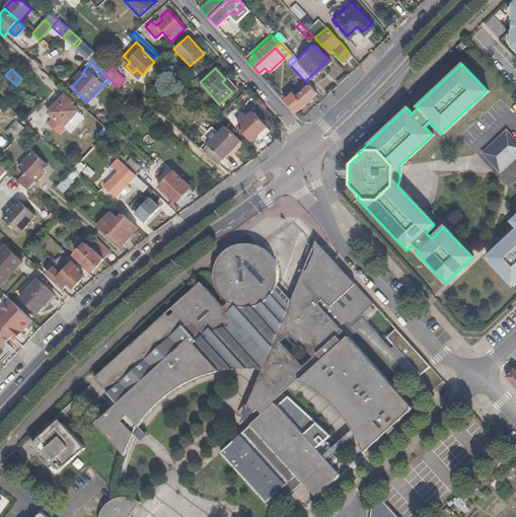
[(139,79),(142,75),(137,69),(133,73),(139,79)]
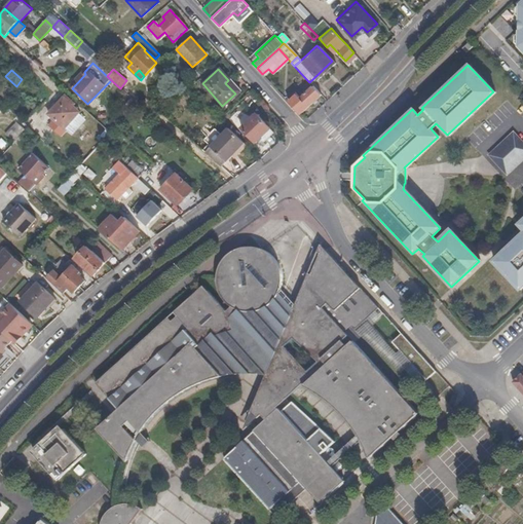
[(70,86),(72,88),(85,74),(84,72),(70,86)]
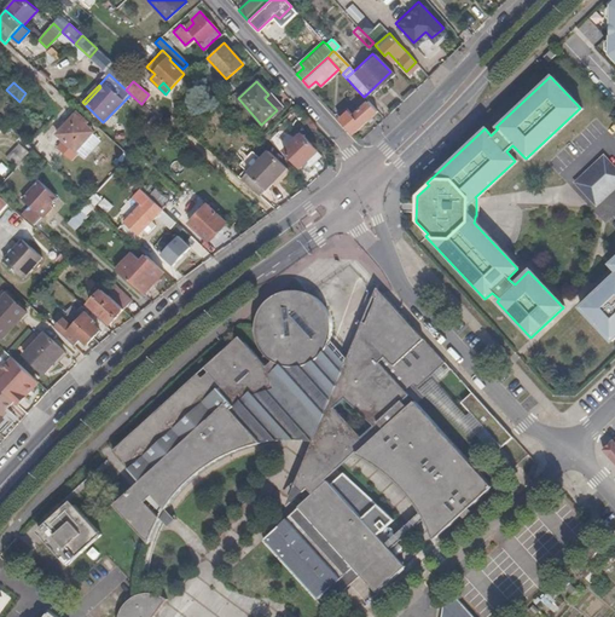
[(336,117),(350,133),(375,109),(364,97),(360,93),(350,103),(355,109),(350,114),(344,107),(341,110),(343,111),(336,117)]
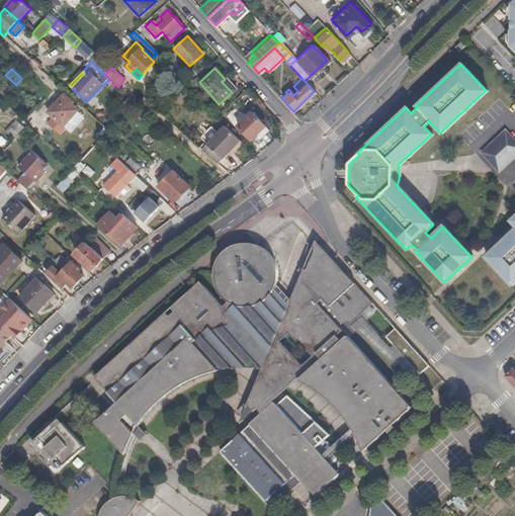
[(72,104),(74,102),(65,94),(47,112),(63,126),(77,112),(78,110),(72,104)]
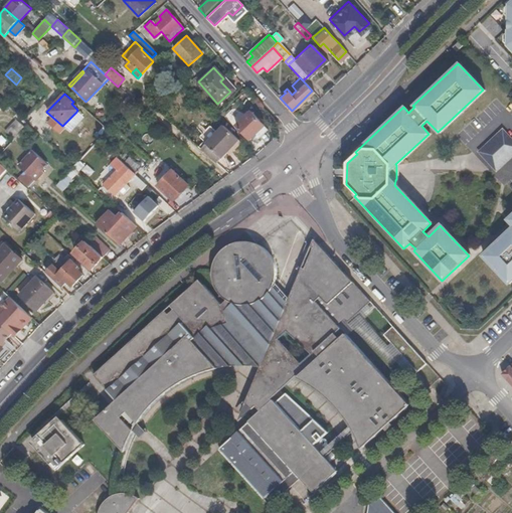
[(10,107),(4,102),(0,106),(0,108),(5,112),(10,107)]
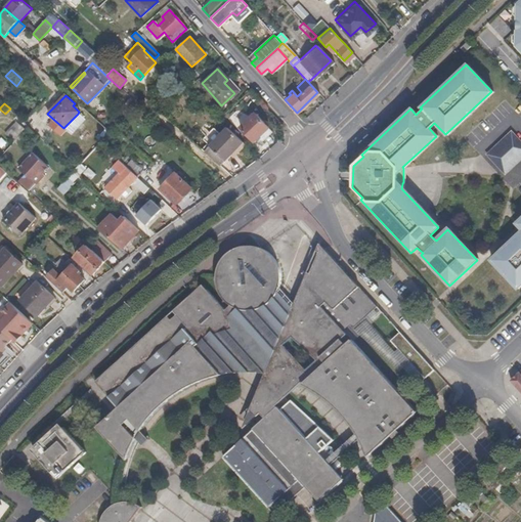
[(240,125),(253,139),(268,126),(255,112),(240,125)]
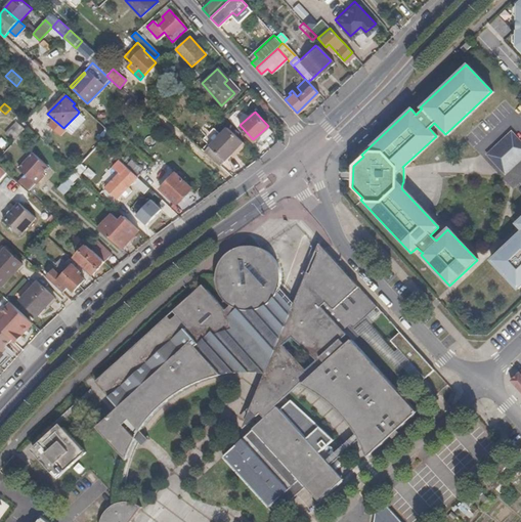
[(78,114),(63,128),(71,135),(85,120),(78,114)]
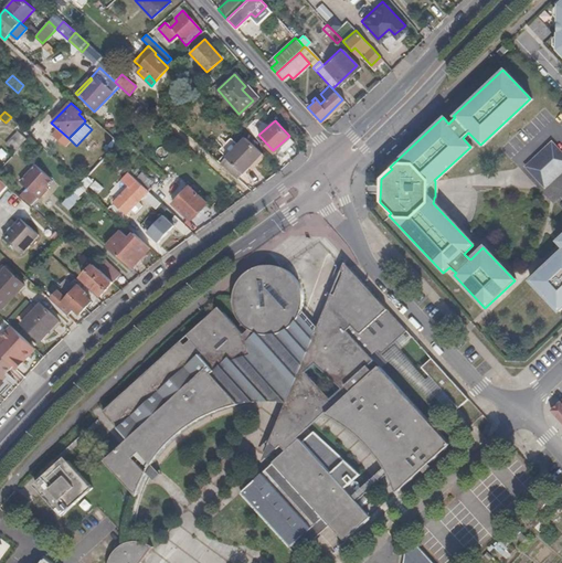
[(4,142),(14,151),(25,139),(17,129),(4,142)]
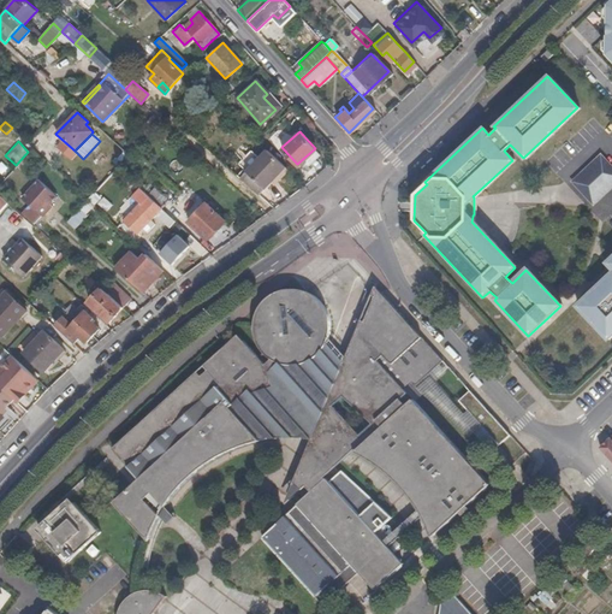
[(28,152),(16,165),(23,172),(39,155),(31,148),(28,152)]
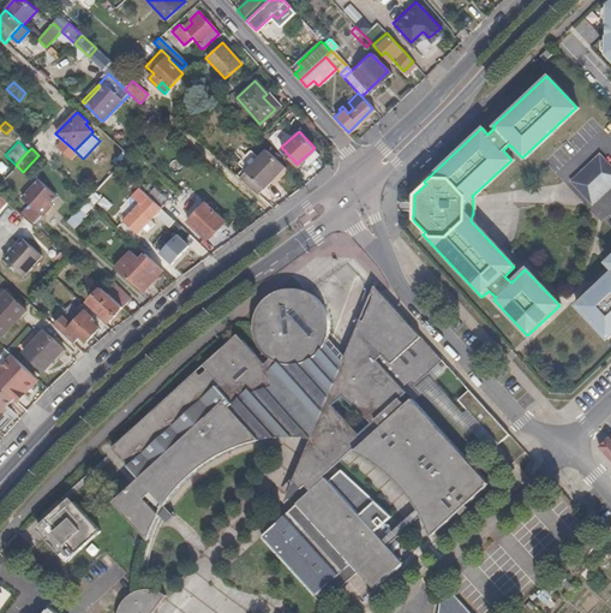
[(255,192),(283,165),(264,148),(237,174),(255,192)]
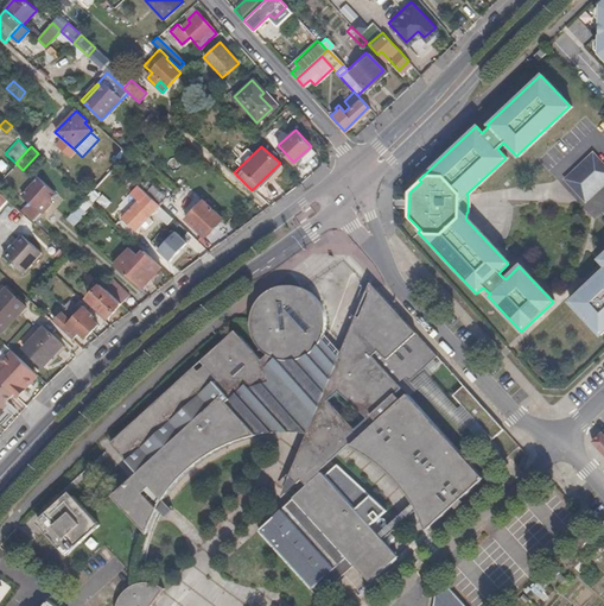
[(563,180),(584,202),(603,182),(603,166),(590,152),(563,180)]
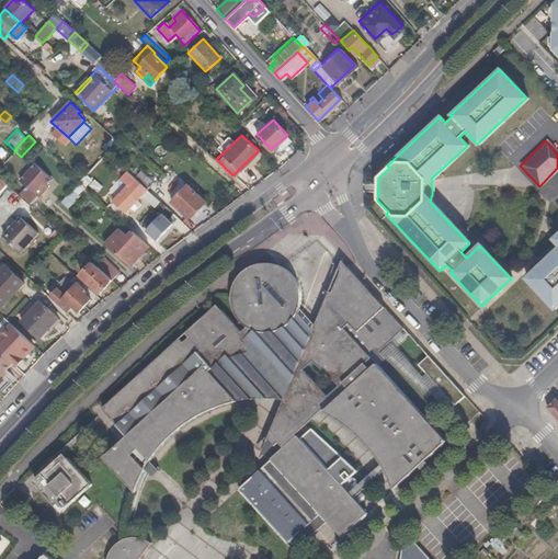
[(35,163),(31,167),(47,182),(50,179),(35,163)]
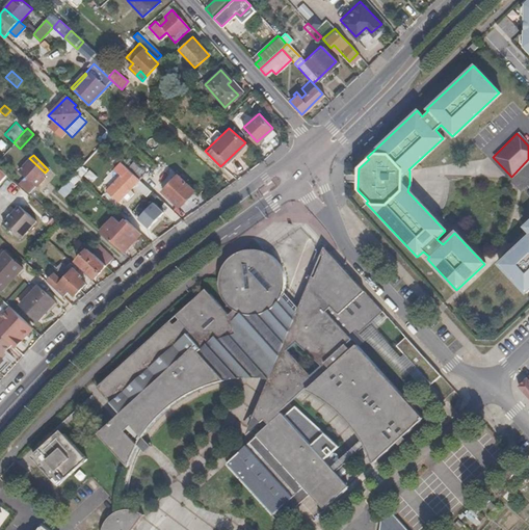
[(45,173),(29,158),(18,170),(34,187),(42,181),(40,179),(42,176),(45,173)]
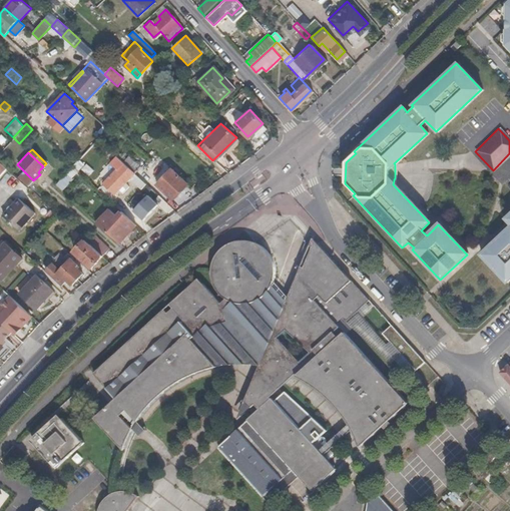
[(139,186),(144,182),(142,180),(133,172),(122,161),(115,155),(109,162),(115,167),(102,182),(114,193),(129,177),(139,186)]
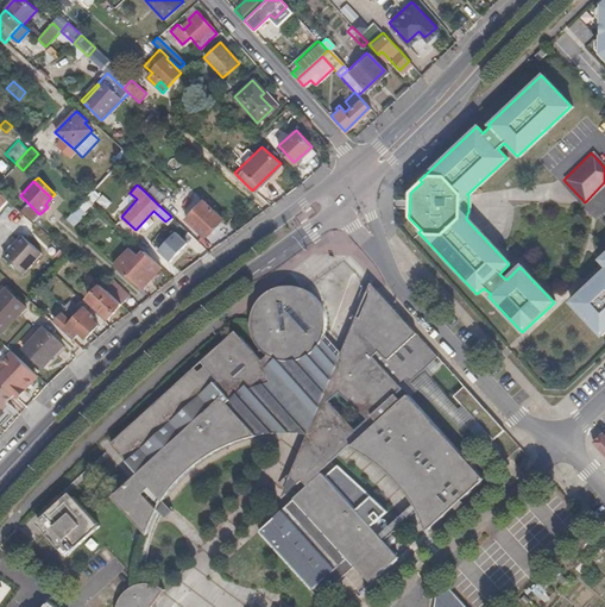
[(145,192),(158,205),(165,198),(152,185),(145,192)]
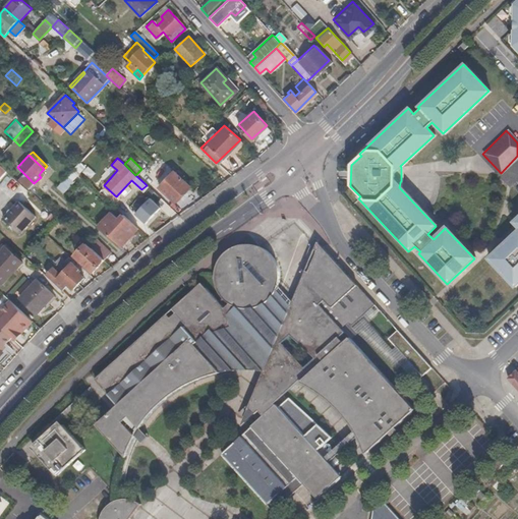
[(6,169),(0,176),(10,186),(14,182),(17,180),(6,169)]
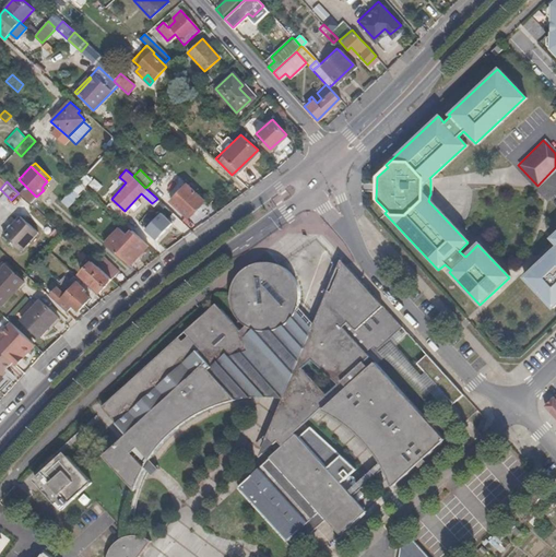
[(90,191),(79,181),(75,185),(86,194),(90,191)]
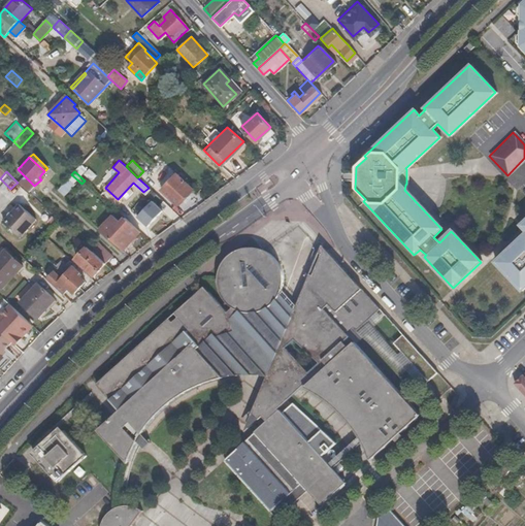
[(160,189),(176,204),(191,188),(175,172),(160,189)]
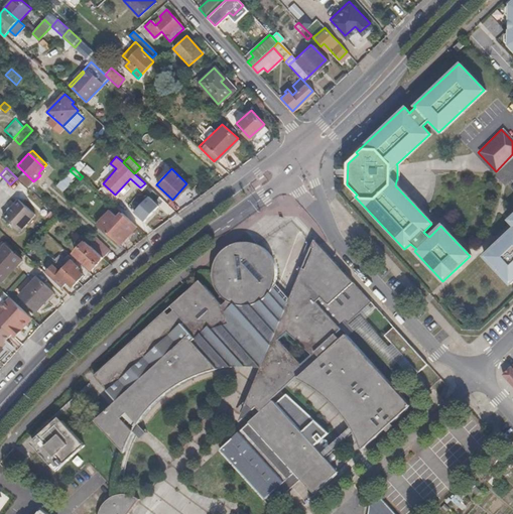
[(17,178),(14,180),(24,189),(26,186),(17,178)]
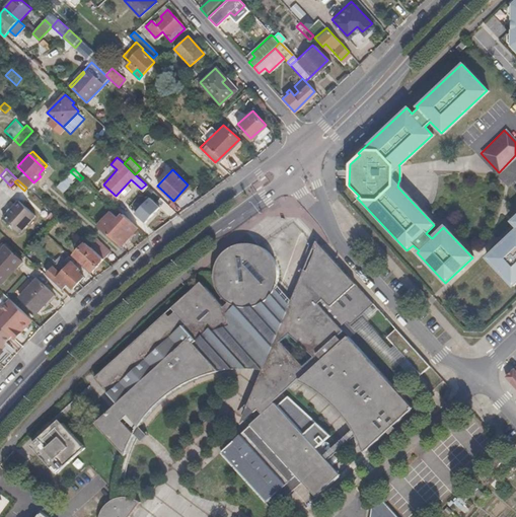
[(142,222),(157,207),(147,196),(132,212),(142,222)]
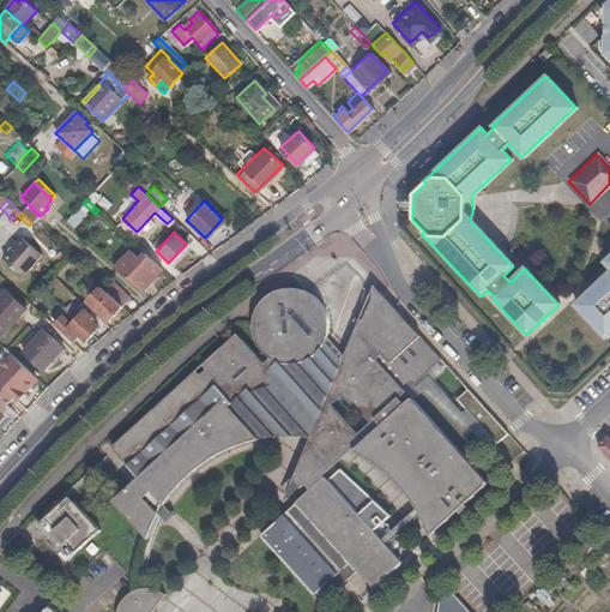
[(22,276),(41,255),(22,238),(2,258),(22,276)]
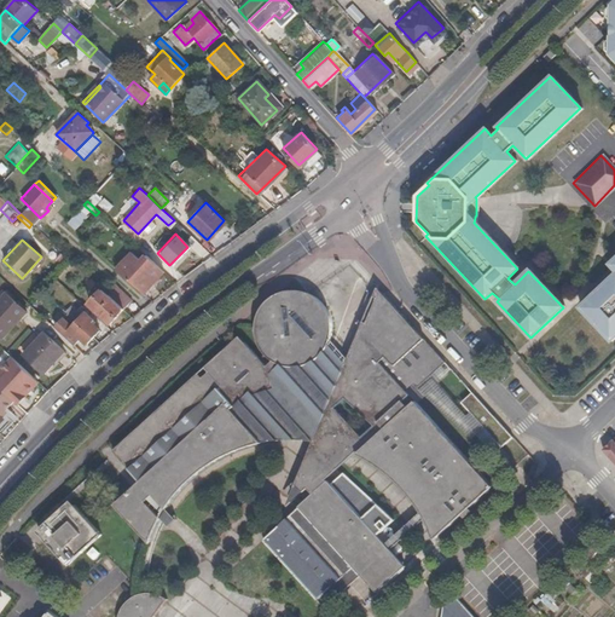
[(149,259),(161,270),(167,263),(156,252),(149,259)]
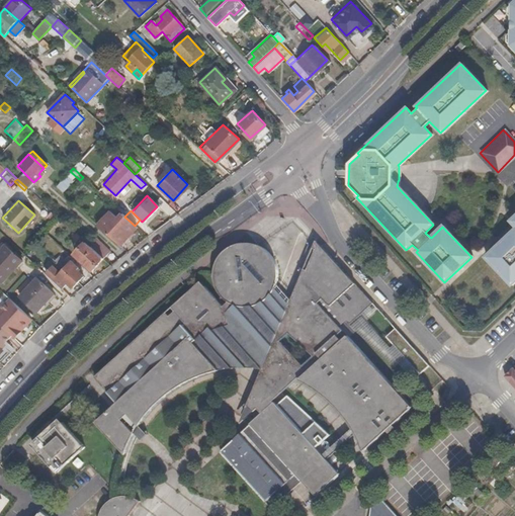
[(120,241),(135,226),(124,217),(123,216),(119,220),(112,213),(102,225),(120,241)]
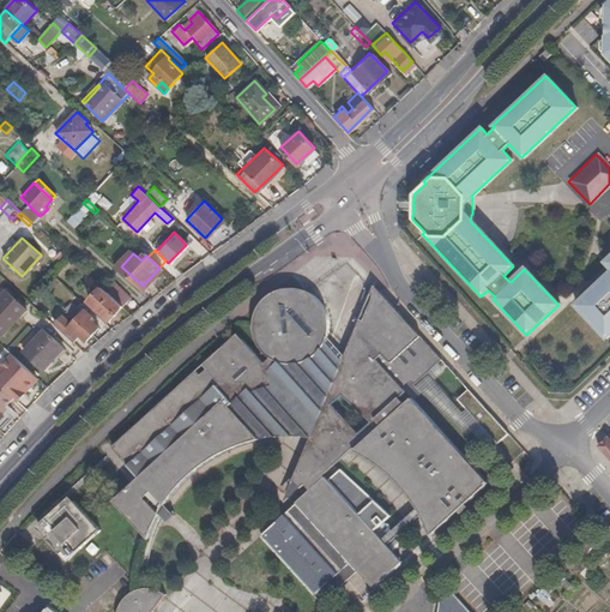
[(609,256),(604,263),(609,269),(609,271),(574,306),(605,339),(609,334),(609,256)]
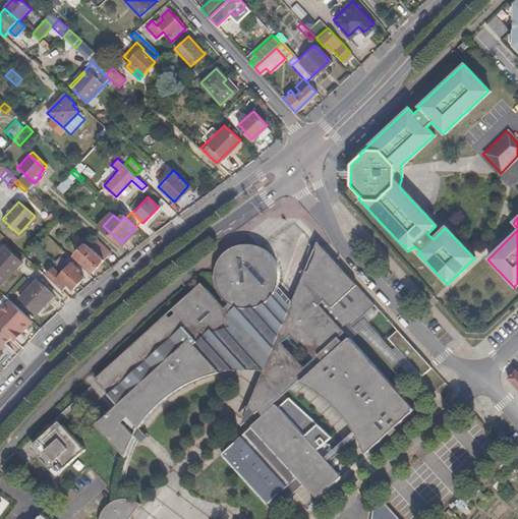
[(78,237),(73,232),(69,236),(75,241),(78,237)]
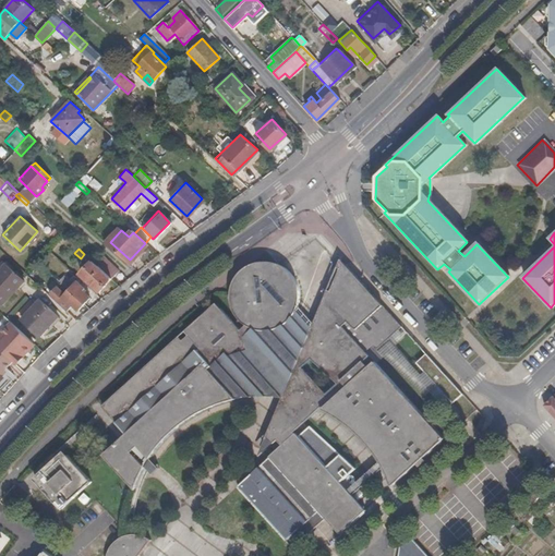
[(94,263),(108,277),(116,268),(100,255),(94,263)]
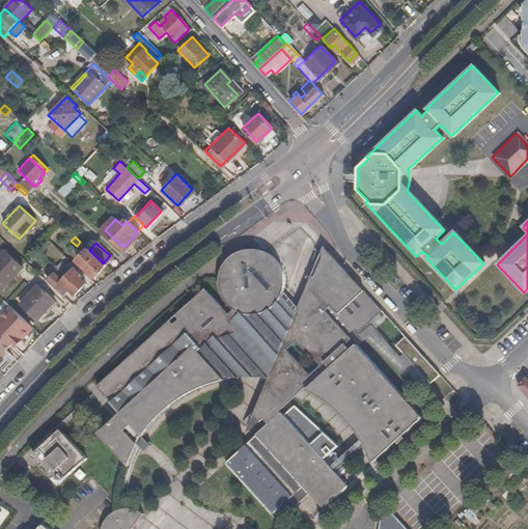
[(420,417),(349,337),(344,333),(352,327),(356,331),(379,309),(322,247),(295,309),(292,318),(276,300),(280,294),(282,285),(281,276),(280,269),(275,260),(269,254),(262,250),(254,248),(245,249),(239,250),(231,254),(226,259),(220,267),(217,277),(217,285),(221,296),(225,303),(221,307),(202,287),(173,314),(177,317),(172,323),(167,318),(94,385),(118,411),(95,430),(126,464),(132,448),(136,442),(115,433),(119,424),(139,435),(153,418),(166,406),(178,396),(188,391),(202,384),(222,379),(213,368),(231,363),(262,364),(272,365),(266,378),(271,379),(283,381),(297,385),(301,382),(304,386),(305,387),(304,388),(323,399),(346,421),(359,438),(361,442),(369,462),(393,441),(395,444),(403,438),(400,435),(420,417)]
